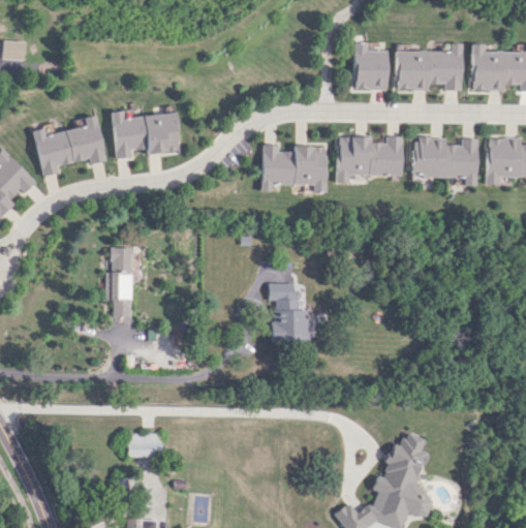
[(7,59),(24,59),(24,42),(7,41),(7,59)]
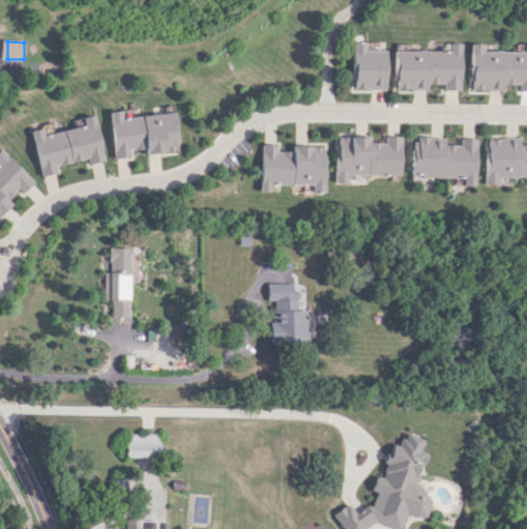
[(367,42),(355,42),(355,90),(387,90),(387,51),(367,51),(367,42)]
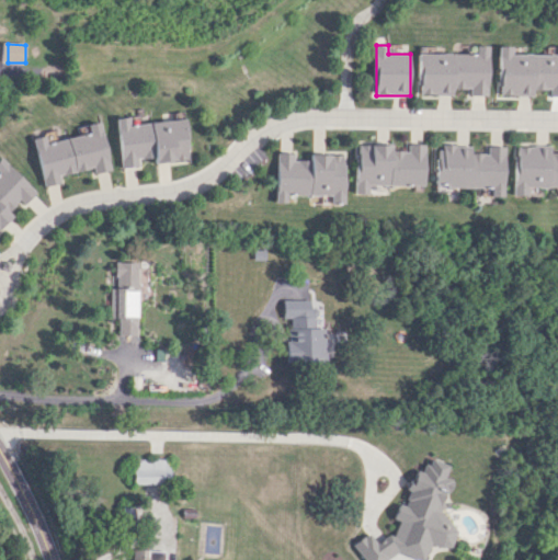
[(487,96),(488,46),(475,46),(475,55),(420,54),(419,95),(454,95),(454,90),(469,90),(469,95),(487,96)]
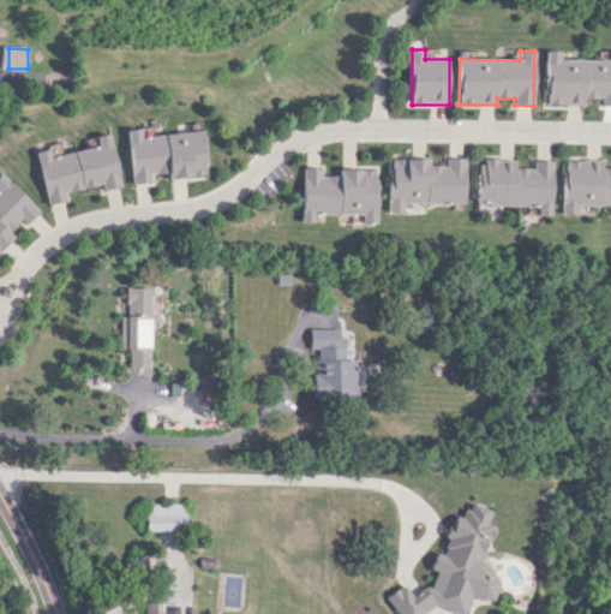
[(610,52),(607,52),(607,60),(558,60),(558,52),(546,51),(545,105),(583,106),(583,99),(600,99),(600,106),(610,106),(610,52)]
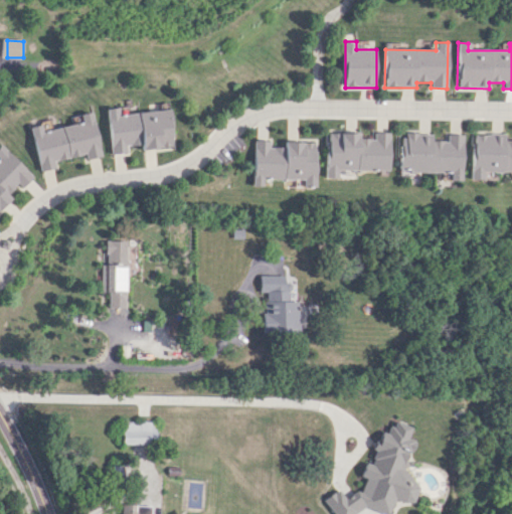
[(113,155),(129,153),(128,147),(143,145),(143,150),(174,147),(170,110),(120,115),(119,108),(108,109),(113,155)]
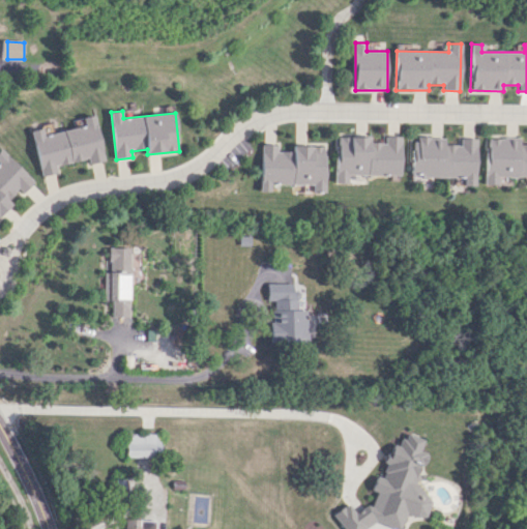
[(33,130),(44,177),(60,173),(58,167),(89,159),(91,165),(106,162),(96,116),(84,118),(86,126),(46,136),(45,128),(33,130)]
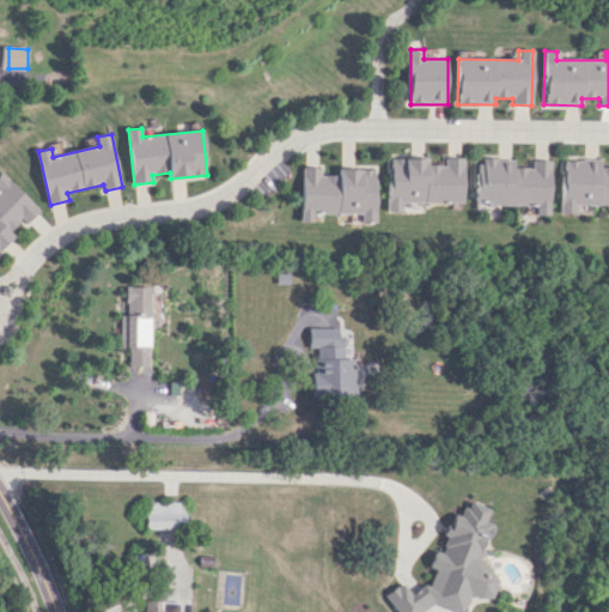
[(467,158),(444,158),(444,165),(430,165),(430,159),(391,159),(391,212),(406,212),(406,203),(466,204),(467,158)]
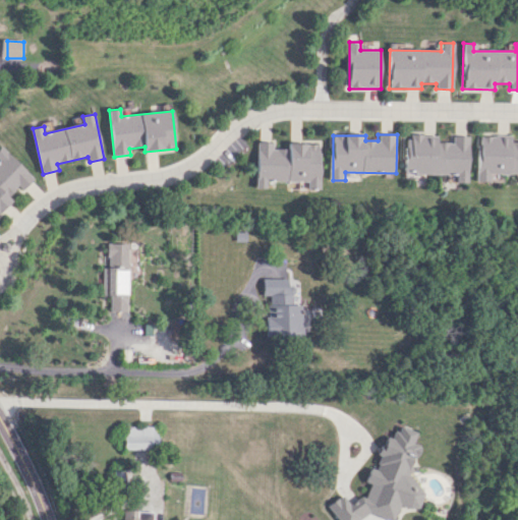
[(470,136),(452,136),(452,142),(439,142),(439,135),(408,135),(407,175),(457,176),(457,183),(469,183),(470,136)]
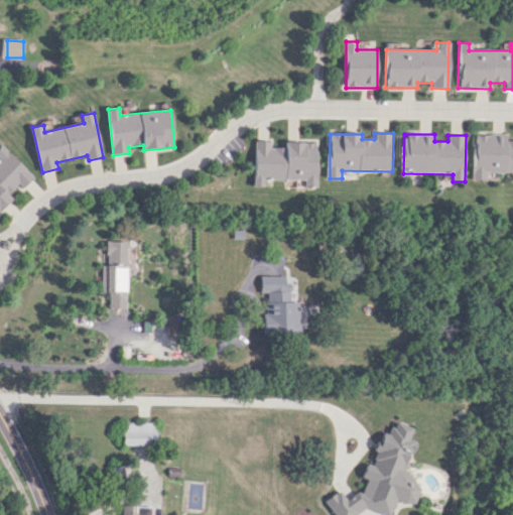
[(512,140),(506,141),(506,135),(475,134),(474,179),(486,179),(486,172),(512,172),(512,140)]
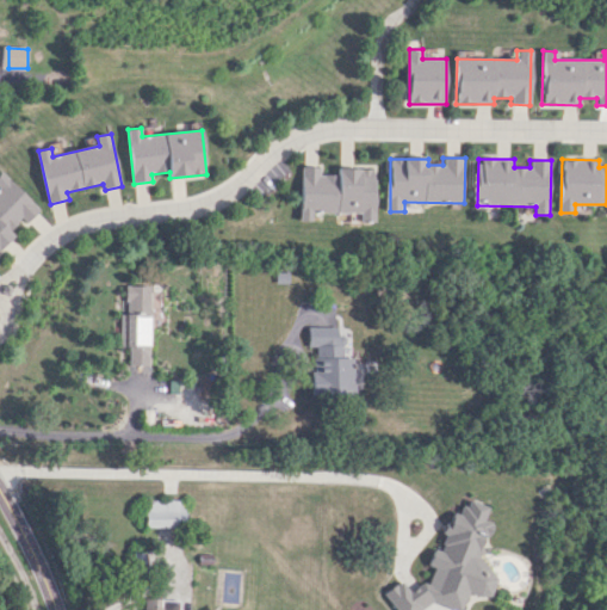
[(303,221),(316,221),(316,213),(364,214),(364,223),(377,223),(378,170),(340,170),(340,176),(323,174),(323,167),(304,167),(303,221)]
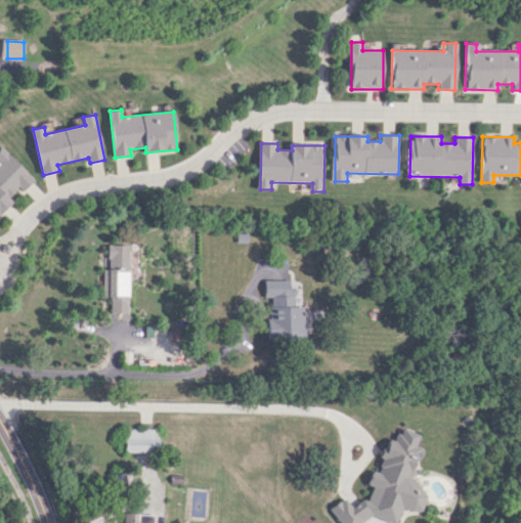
[(0,162),(0,216),(14,202),(10,198),(20,187),(25,191),(36,180),(3,147),(0,149),(0,161),(0,162)]
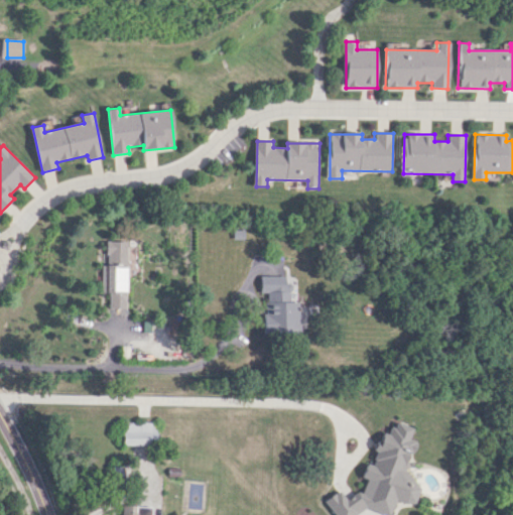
[(127,309),(129,242),(108,241),(108,266),(104,266),(103,293),(111,293),(111,309),(127,309)]
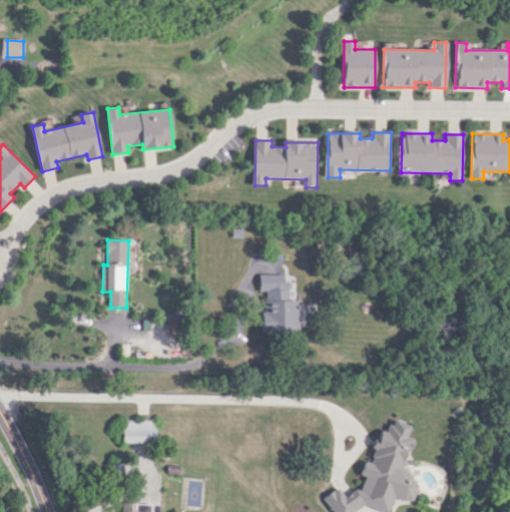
[(285,275),(261,275),(261,292),(266,292),(266,334),(299,334),(299,301),(291,301),(291,282),(285,282),(285,275)]
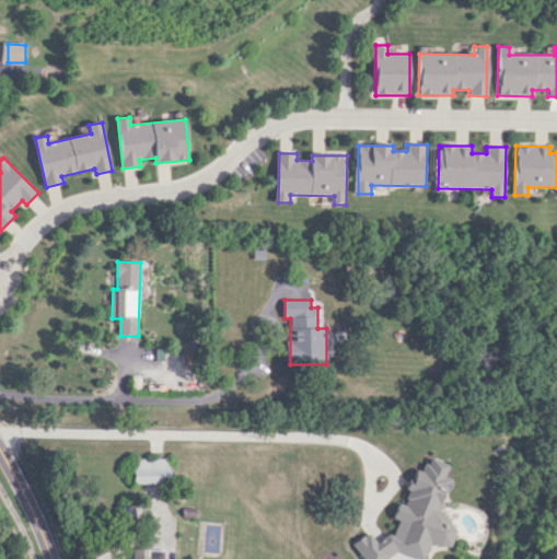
[(135,485),(172,484),(172,458),(135,459),(135,485)]
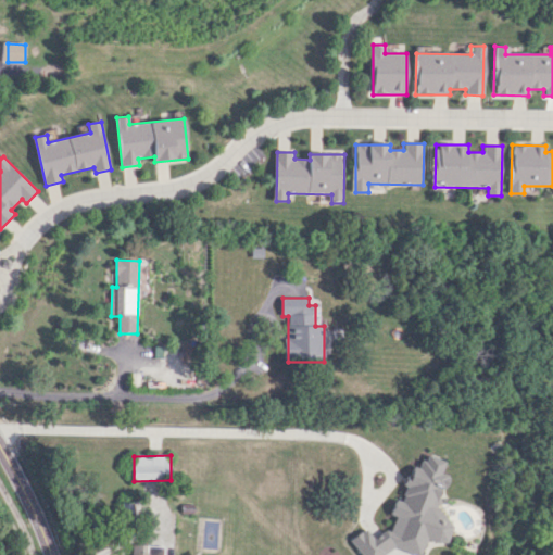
[(385,554),(394,549),(414,554),(418,554),(425,540),(439,544),(447,538),(450,527),(435,505),(440,490),(445,486),(448,479),(442,471),(445,461),(430,456),(422,463),(422,465),(413,470),(410,479),(403,484),(406,489),(402,502),(396,500),(392,514),(396,518),(391,532),(387,531),(376,539),(371,532),(365,530),(352,540),(362,554),(385,554)]
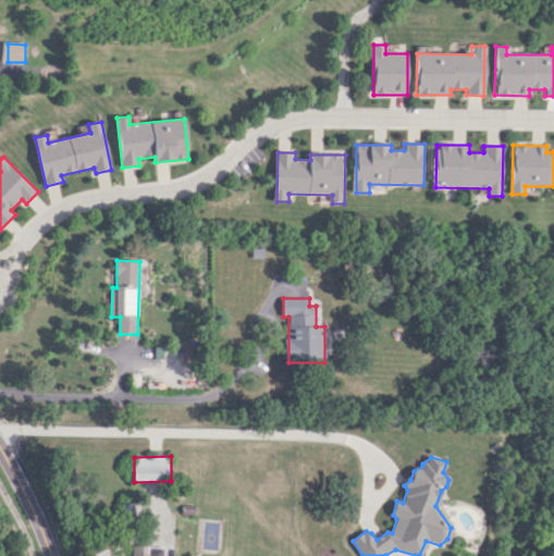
[(163,555),(164,547),(132,546),(132,555),(163,555)]
